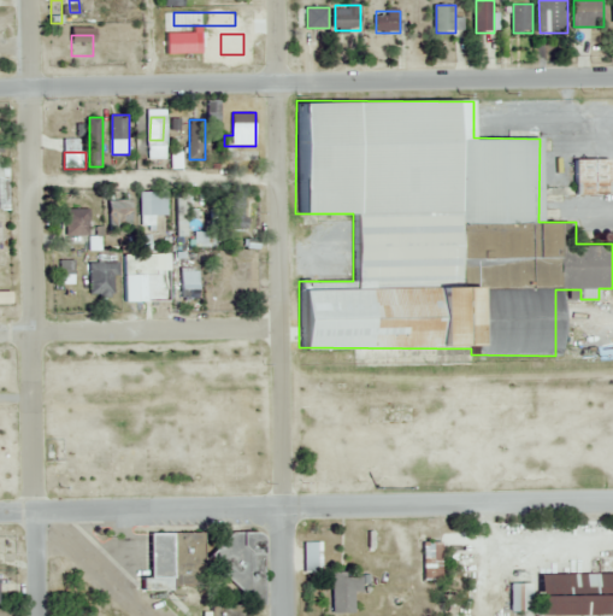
[(609,159),(573,159),(573,195),(609,195),(609,159)]
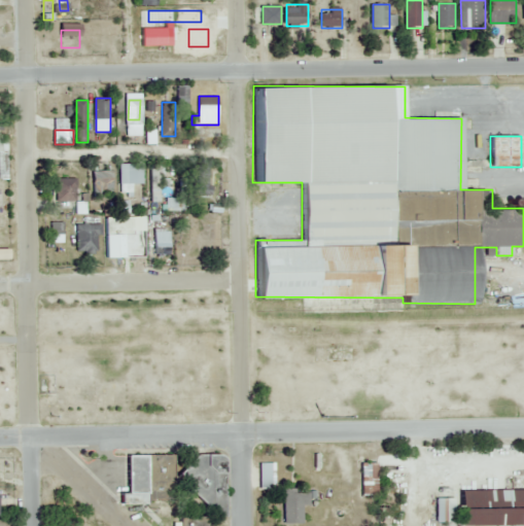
[(9,139),(0,139),(0,174),(8,175),(9,139)]
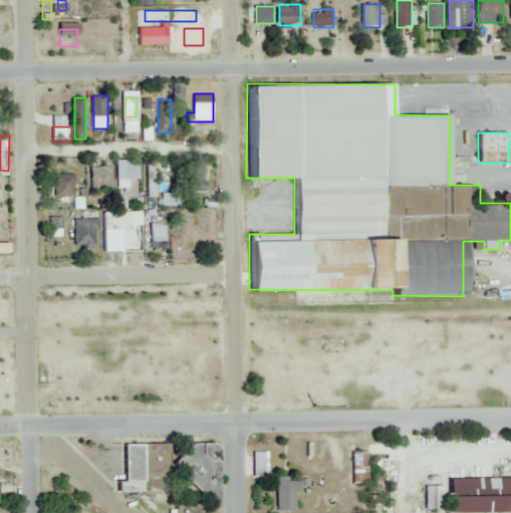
[(142,159),(118,159),(118,180),(142,180),(142,159)]
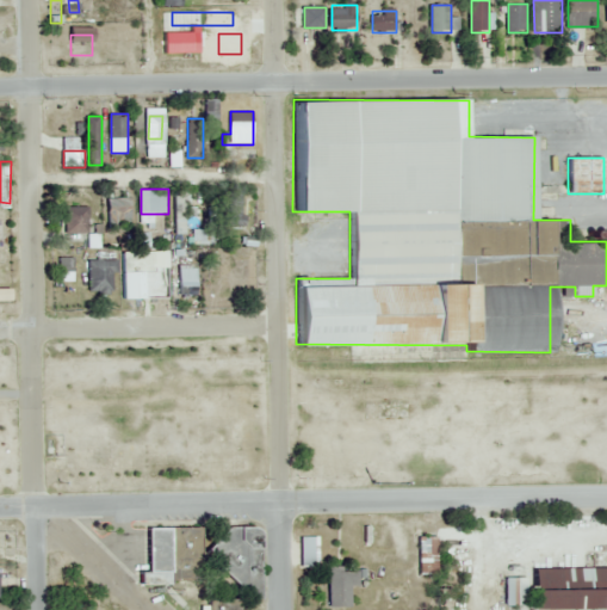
[(177,233),(190,233),(190,190),(177,190),(177,233)]
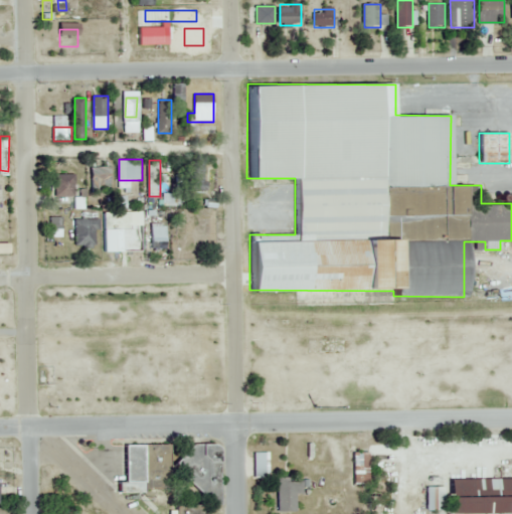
[(206,160),(189,160),(189,191),(206,191),(206,160)]
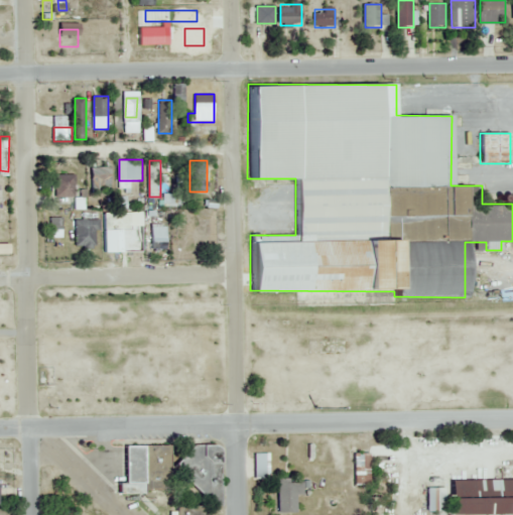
[(93,185),(112,185),(112,166),(93,166),(93,185)]
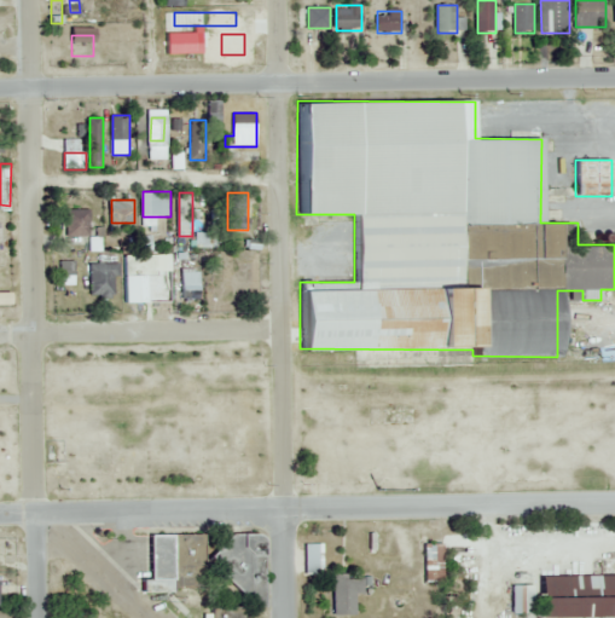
[(91,209),(67,209),(67,236),(91,236),(91,209)]
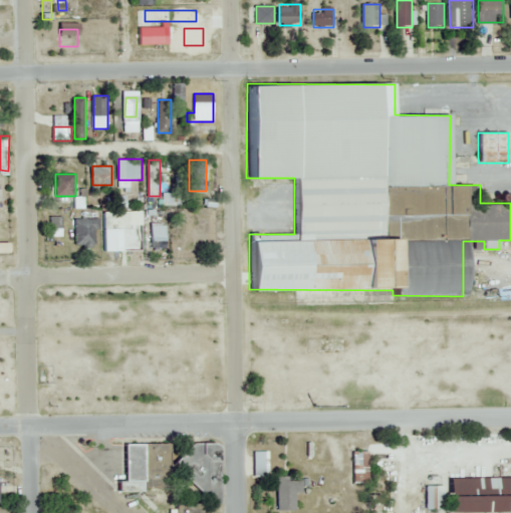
[(105,250),(134,251),(134,211),(105,211),(105,250)]
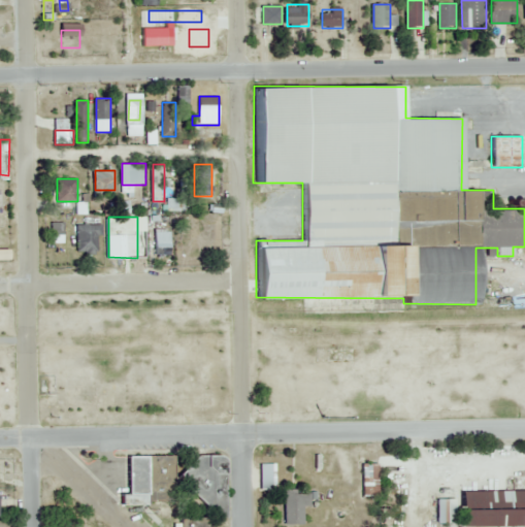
[(102,253),(102,224),(78,224),(78,253),(102,253)]
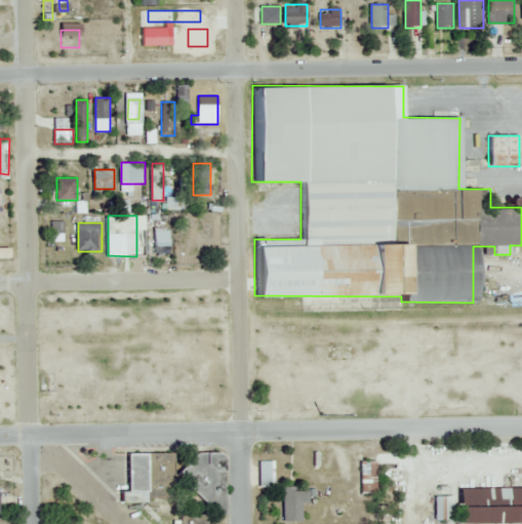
[(156,254),(170,254),(170,227),(156,227),(156,254)]
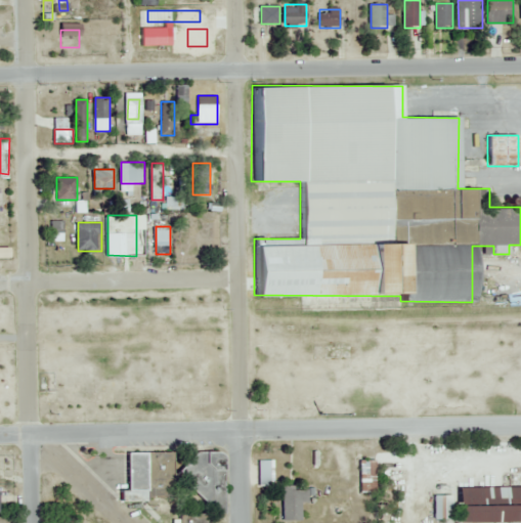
[(223,451),(192,451),(192,463),(182,463),(183,492),(205,492),(206,511),(224,510),(223,451)]
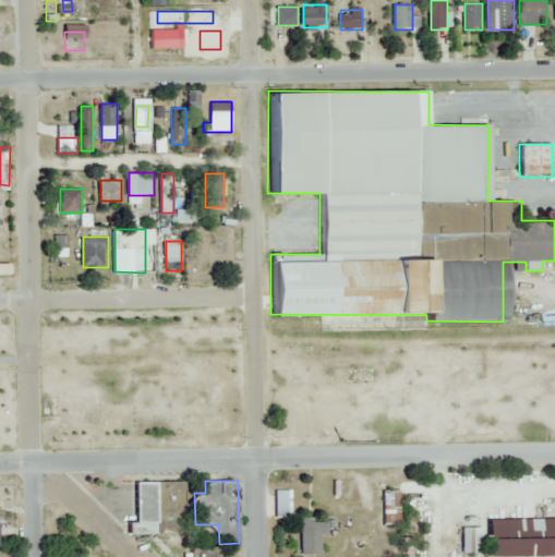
[(346,499),(359,499),(359,481),(346,481),(346,499)]
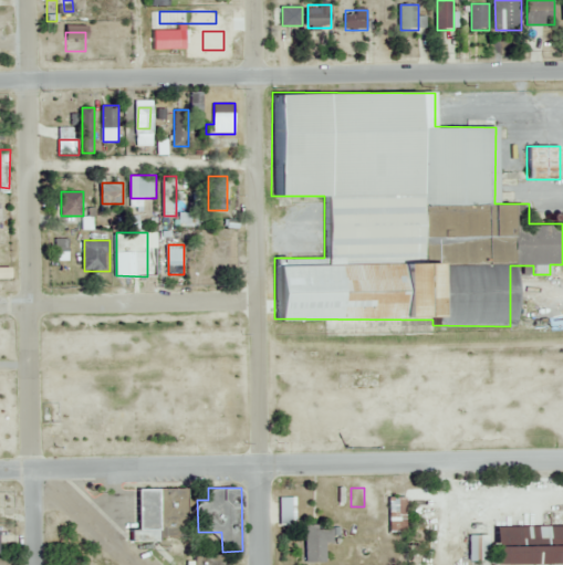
[(137,530),(132,530),(132,540),(187,540),(187,489),(137,489),(137,530)]
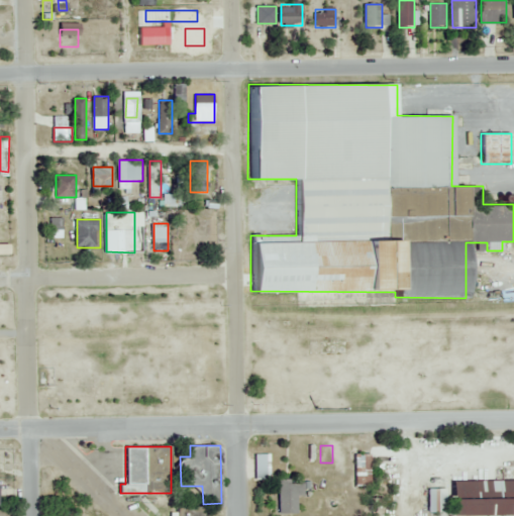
[(272,479),(272,454),(257,454),(257,479),(272,479)]
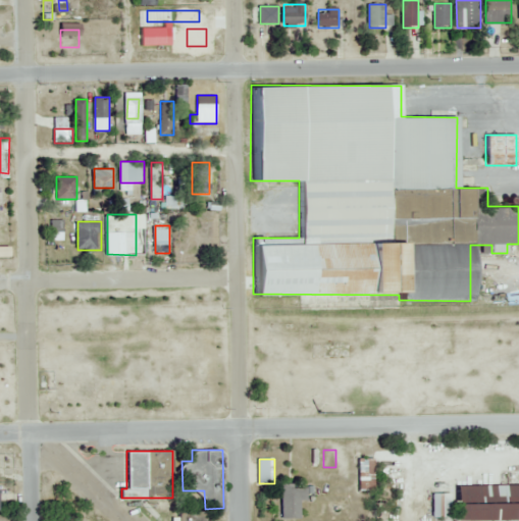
[(375,459),(359,459),(359,491),(375,491),(375,459)]
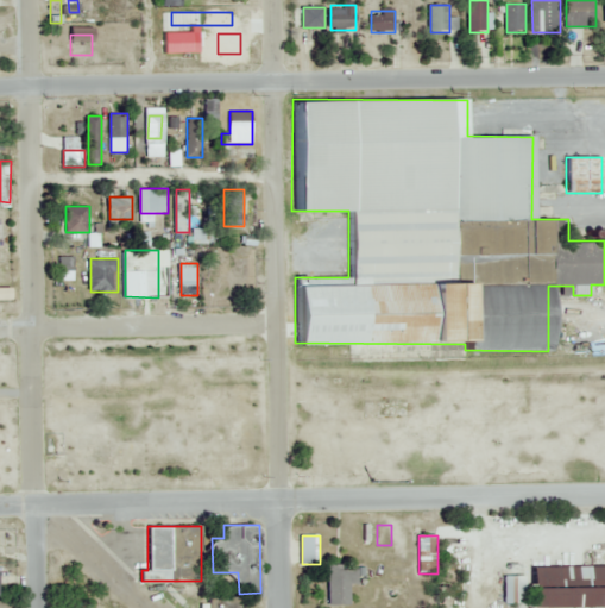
[(604,565),(533,566),(533,607),(604,607),(604,565)]
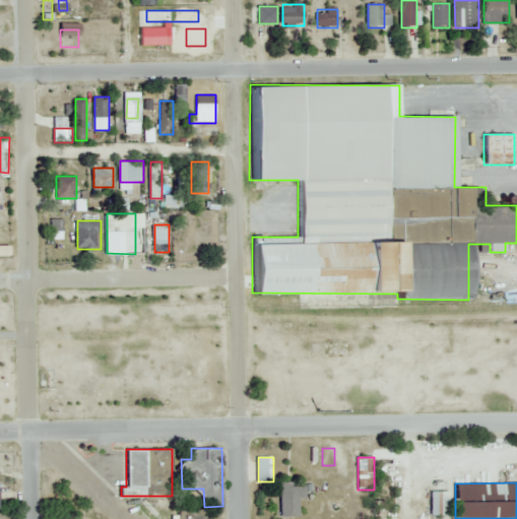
[(300,517),(300,499),(307,499),(307,483),(281,483),(281,517),(300,517)]
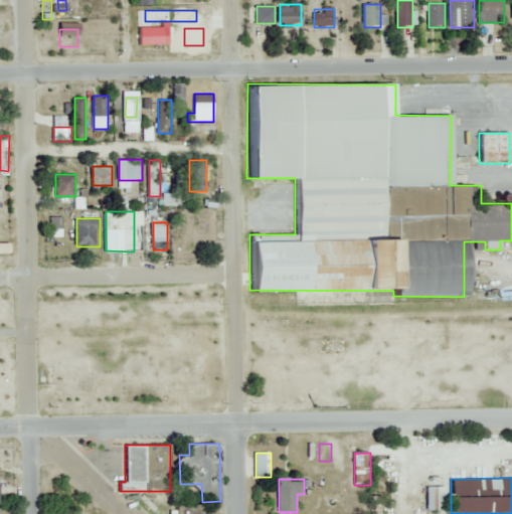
[(429,511),(445,511),(445,487),(429,487),(429,511)]
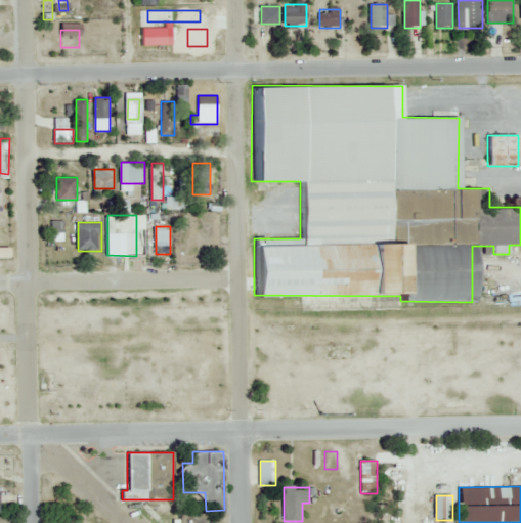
[(178,522),(209,522),(209,513),(179,513),(178,522)]
